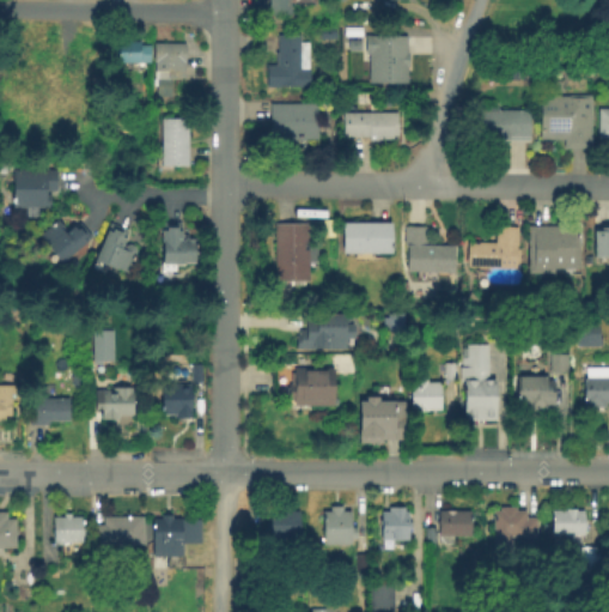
[(292,0),(292,16),(270,16),(270,0),(292,0)]
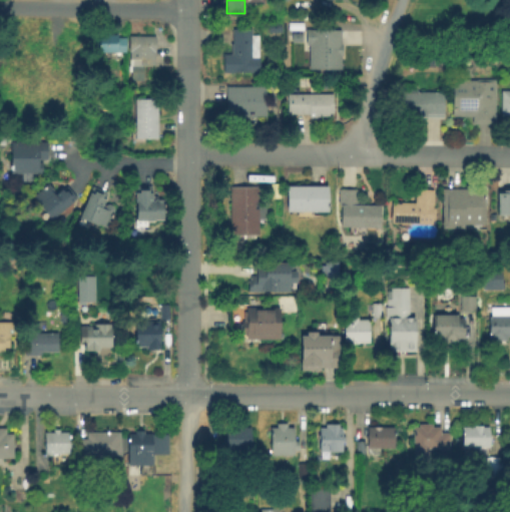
[(284,34),(270,34),(270,23),(283,23),(284,34)]
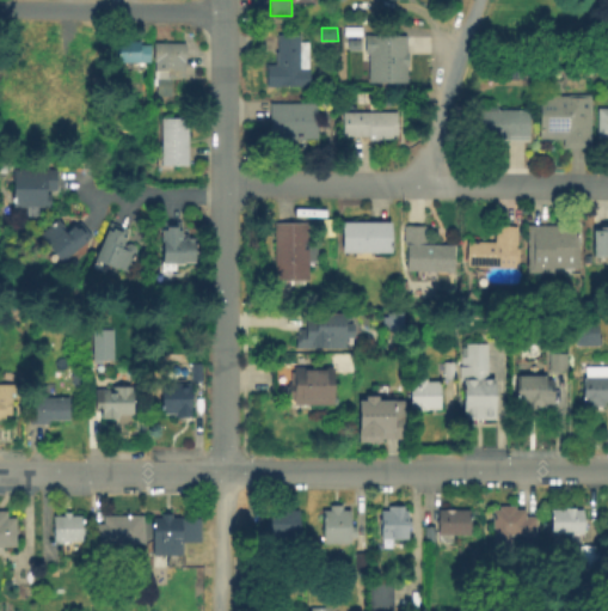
[(312,87),(269,89),(268,66),(278,66),(278,36),(300,36),(300,42),(311,42),(312,87)]
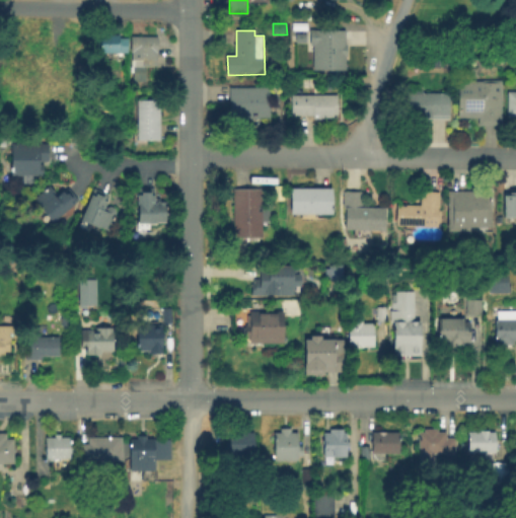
[(348,71),(316,72),(315,46),(310,46),(310,31),(345,30),(345,46),(350,46),(350,60),(347,60),(348,71)]
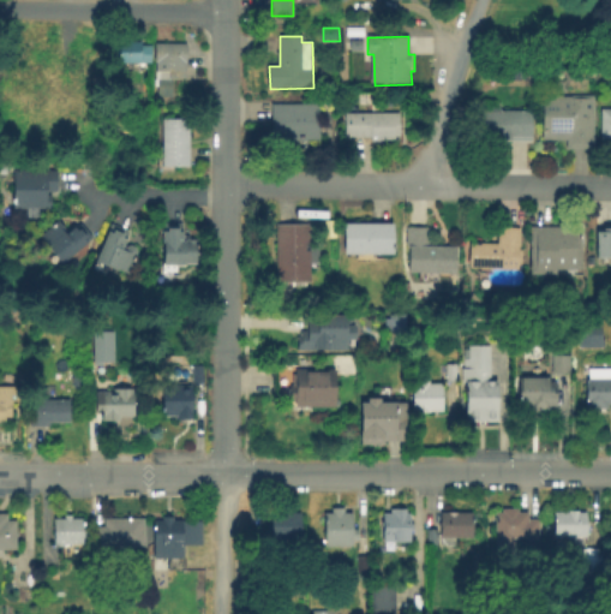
[(364,41),(364,52),(351,52),(351,41),(364,41)]
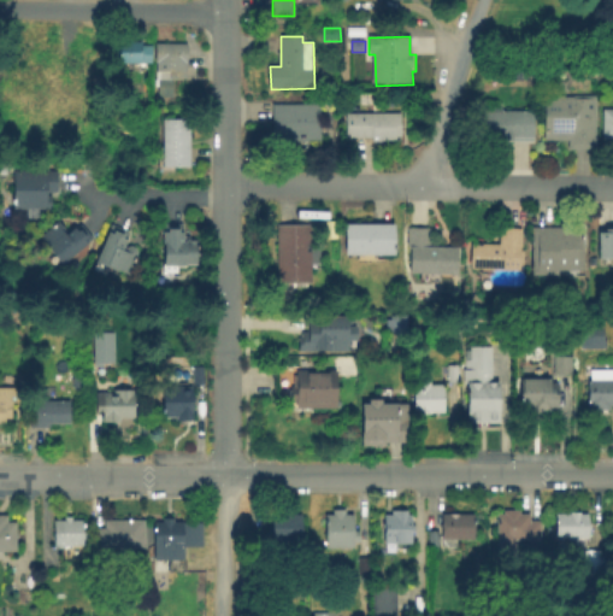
[(153,64),(116,64),(116,42),(145,42),(145,46),(153,46),(153,64)]
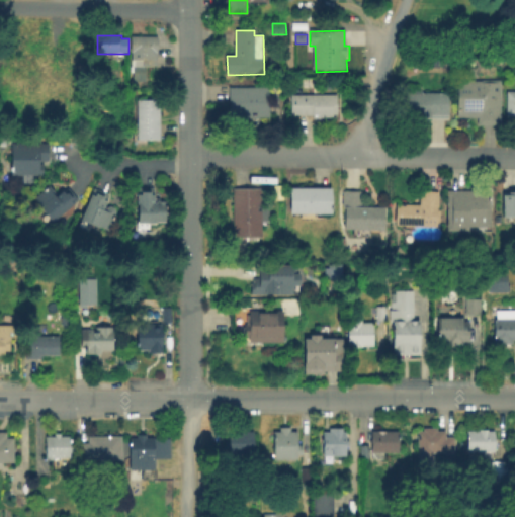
[(158,66),(147,66),(147,82),(132,81),(133,36),(158,36),(158,66)]
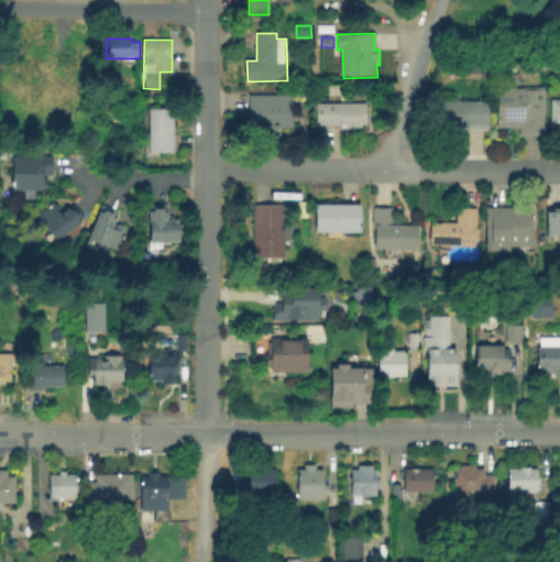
[(61,72),(18,70),(18,58),(23,58),(23,42),(47,43),(47,55),(61,55),(61,72)]
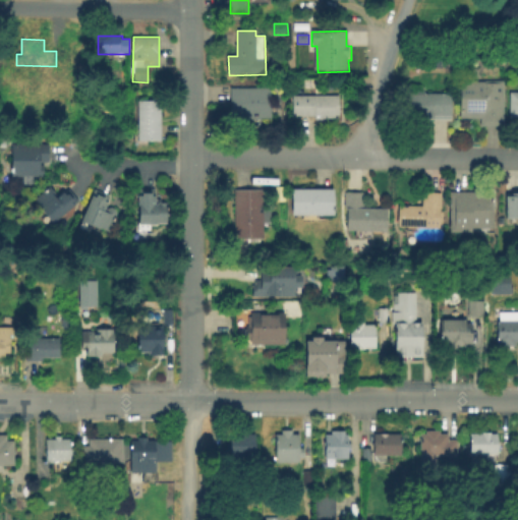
[(504,78),(504,124),(480,124),(480,115),(460,115),(460,78),(504,78)]
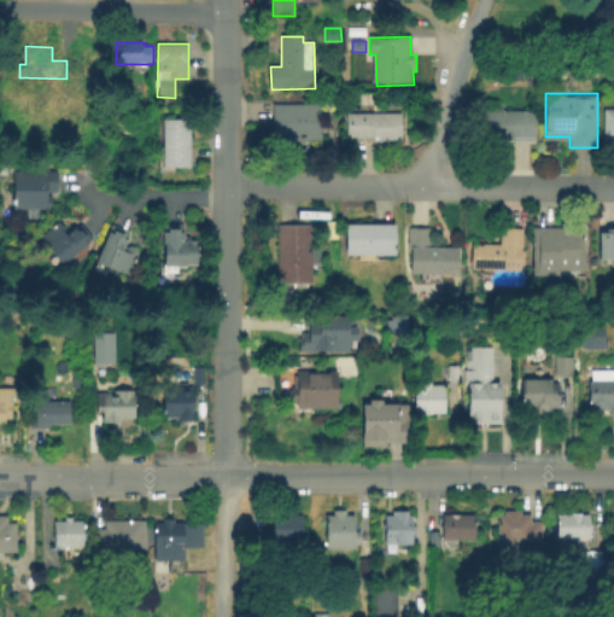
[(536,138),(483,138),(483,104),(503,104),(503,108),(536,108),(536,138)]
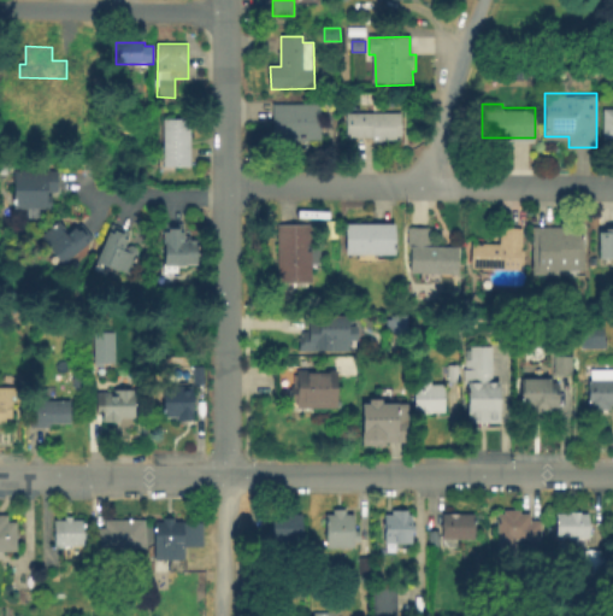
[(322,105),(322,141),(273,142),(273,105),(322,105)]
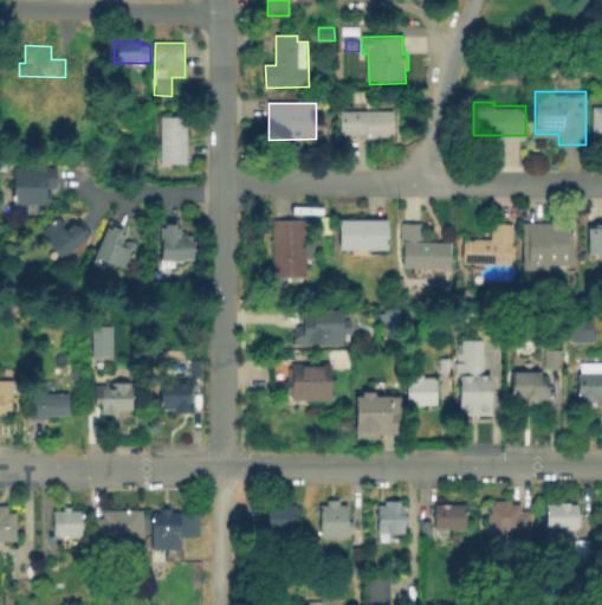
[(392,141),(367,141),(367,134),(342,135),(342,113),(396,111),(396,134),(392,135),(392,141)]
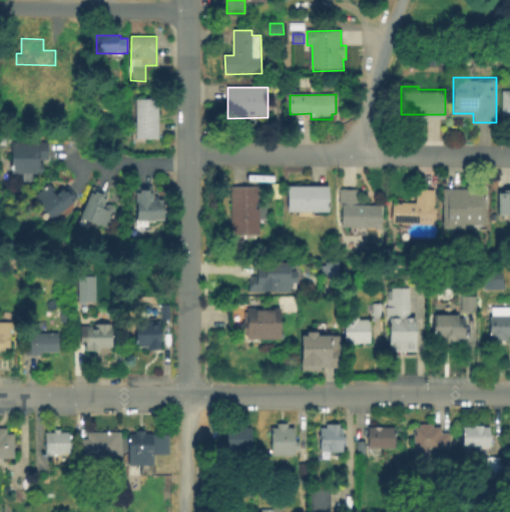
[(83,107),(75,107),(74,97),(83,96),(83,107)]
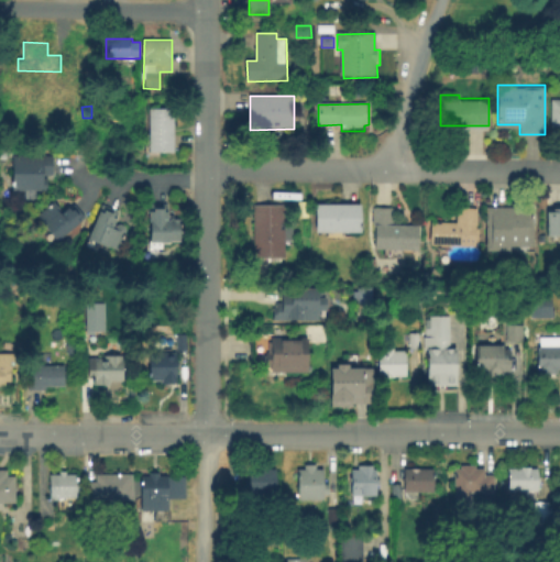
[(176,151),(151,151),(151,109),(175,109),(176,151)]
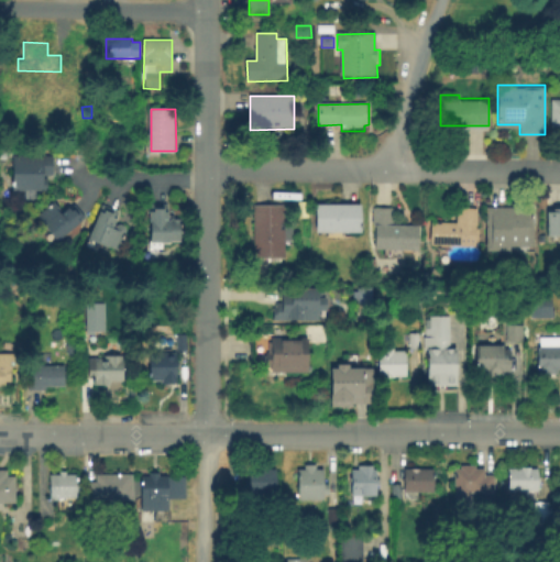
[(54,190),(40,190),(40,199),(25,199),(25,191),(13,191),(13,155),(55,155),(54,190)]
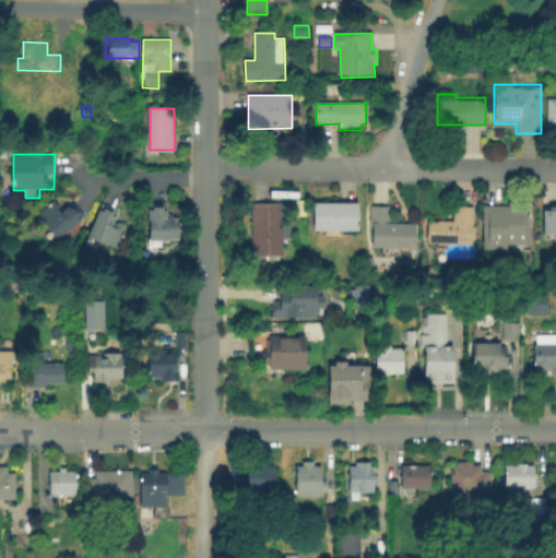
[(58,239),(37,214),(56,199),(64,210),(75,201),(87,216),(58,239)]
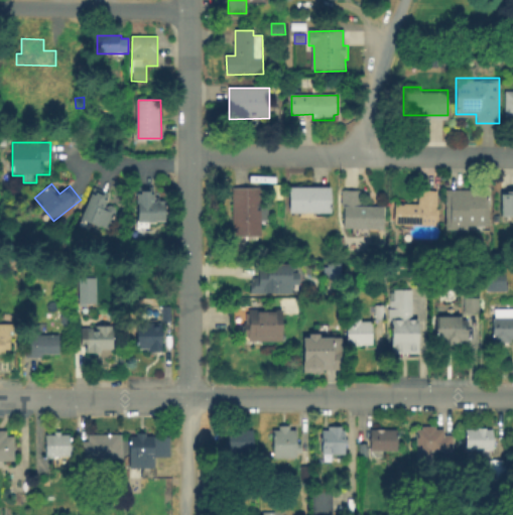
[(167,222),(138,222),(138,186),(154,186),(154,201),(167,201),(167,222)]
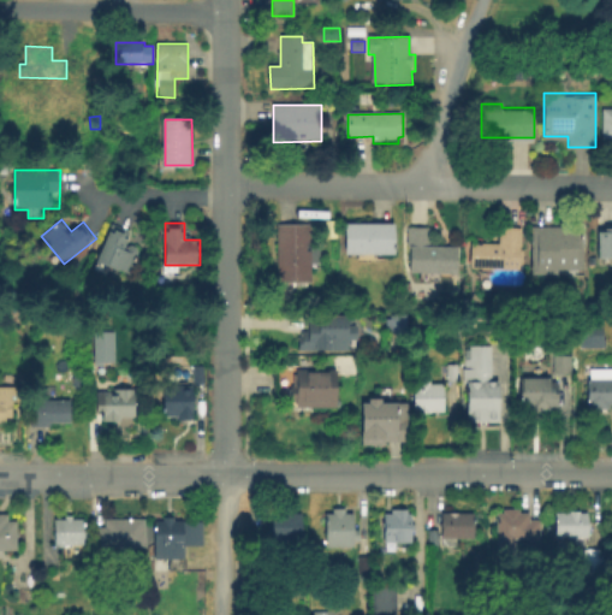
[(348,254),(348,223),(397,223),(397,254),(348,254)]
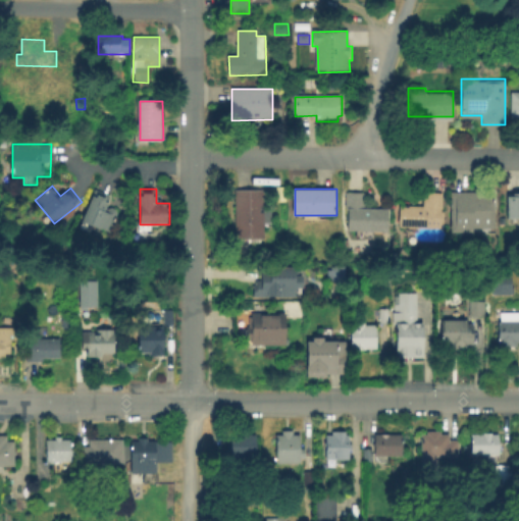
[(264,239),(237,240),(236,191),(263,190),(264,239)]
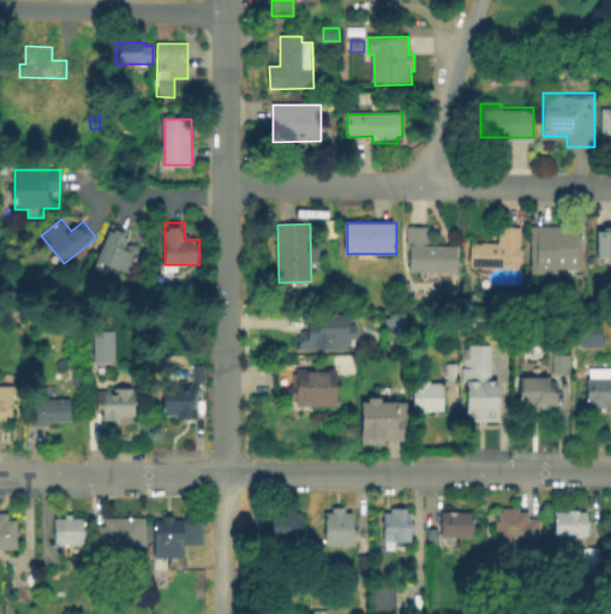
[(131,274),(99,260),(114,225),(132,232),(127,244),(141,250),(131,274)]
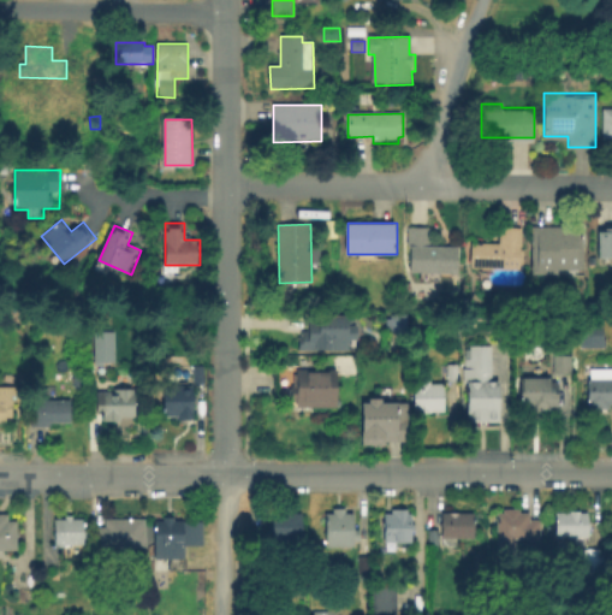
[(534,276),(533,226),(586,225),(586,275),(534,276)]
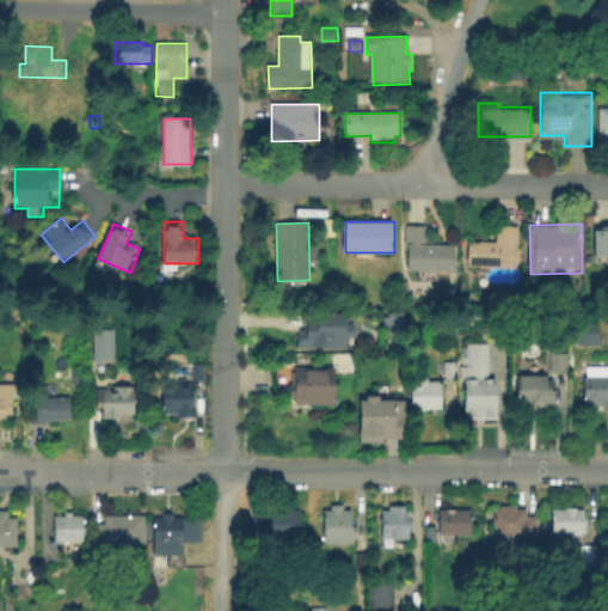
[(458,273),(406,273),(406,226),(429,226),(429,244),(458,244),(458,273)]
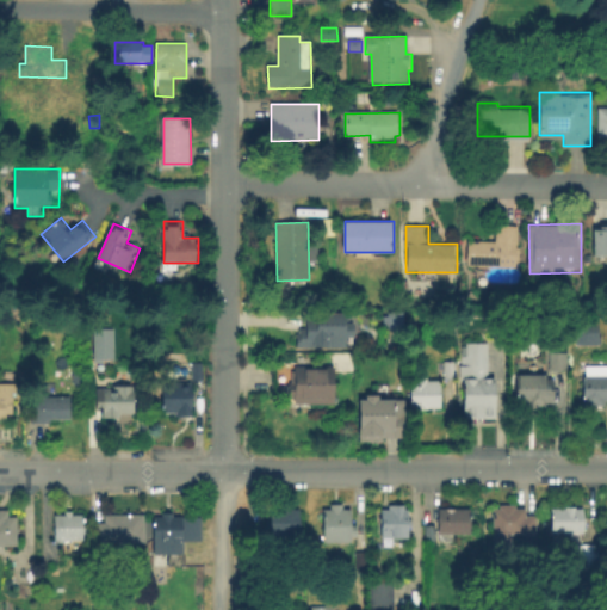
[(520,267),(469,267),(469,241),(496,241),(496,226),(520,226),(520,267)]
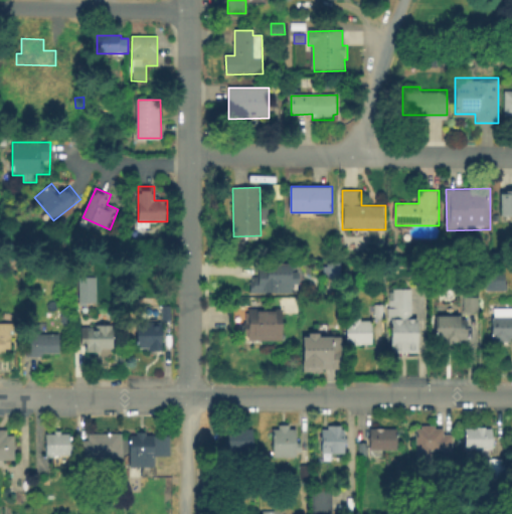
[(511,214),(502,214),(502,192),(511,192),(511,214)]
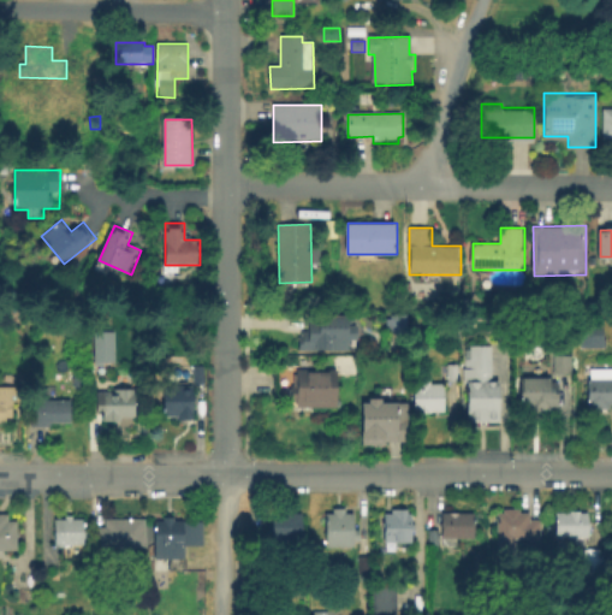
[(409,333),(393,335),(392,313),(408,313),(409,333)]
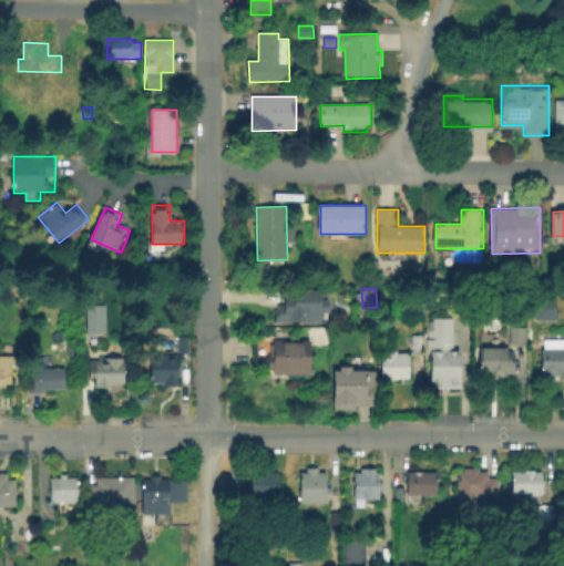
[(321,325),(279,325),(278,306),(285,306),(285,297),(296,297),(295,290),(324,289),(324,297),(331,297),(331,312),(321,312),(321,325)]
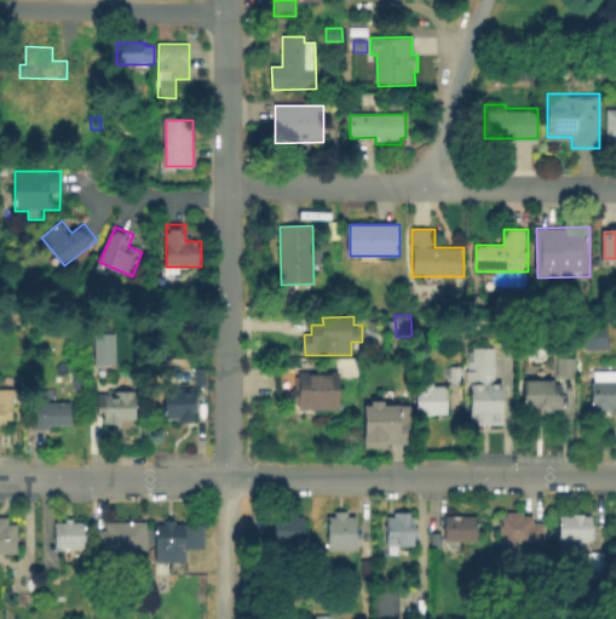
[(611,350),(585,351),(583,325),(610,324),(611,350)]
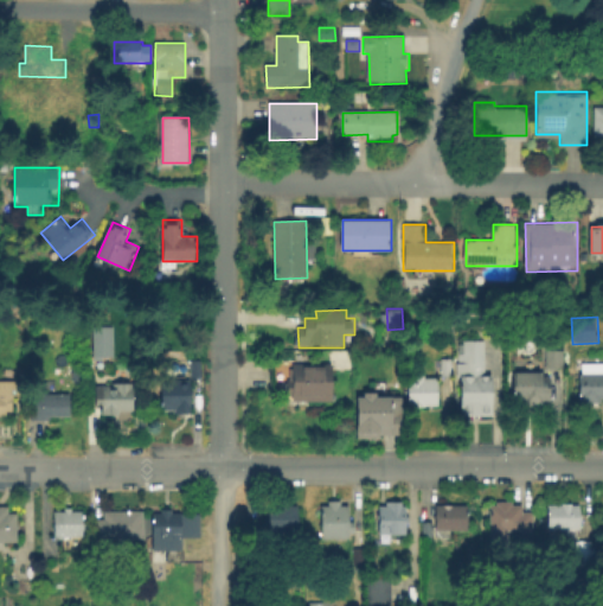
[(113,324),(91,325),(92,355),(113,355),(113,324)]
